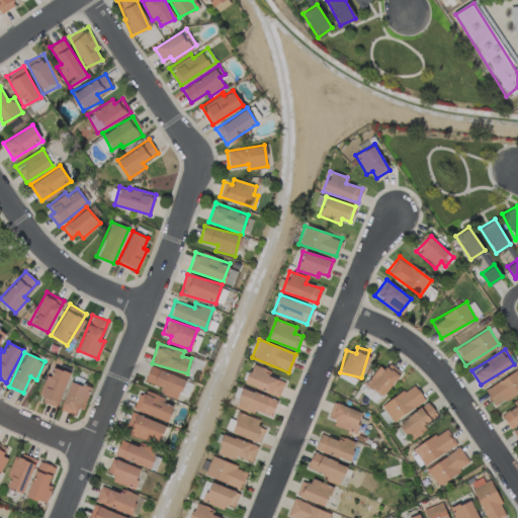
[(375,403),(401,371),(385,359),(360,391),(375,403)]
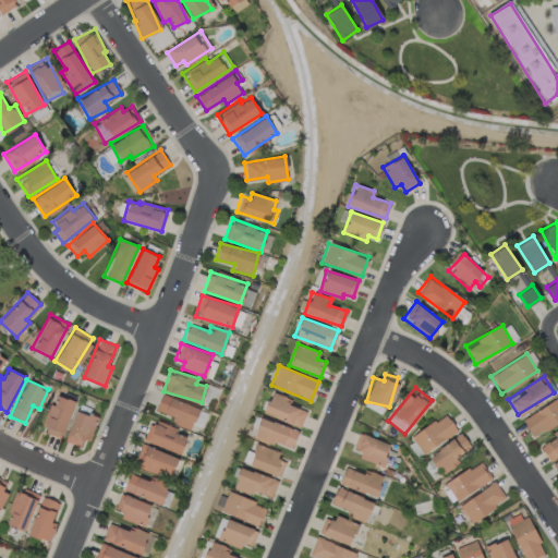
[(301,426),(305,410),(288,404),(291,398),(270,391),(264,414),(301,426)]
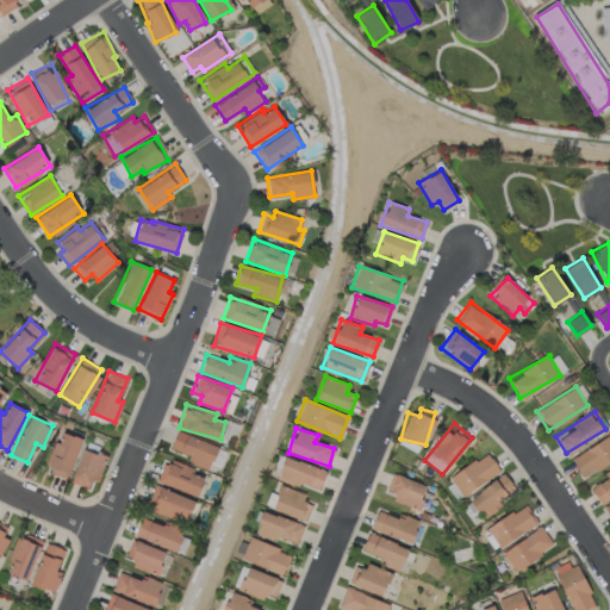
[(218,446),(176,430),(170,448),(191,455),(187,462),(209,470),(218,446)]
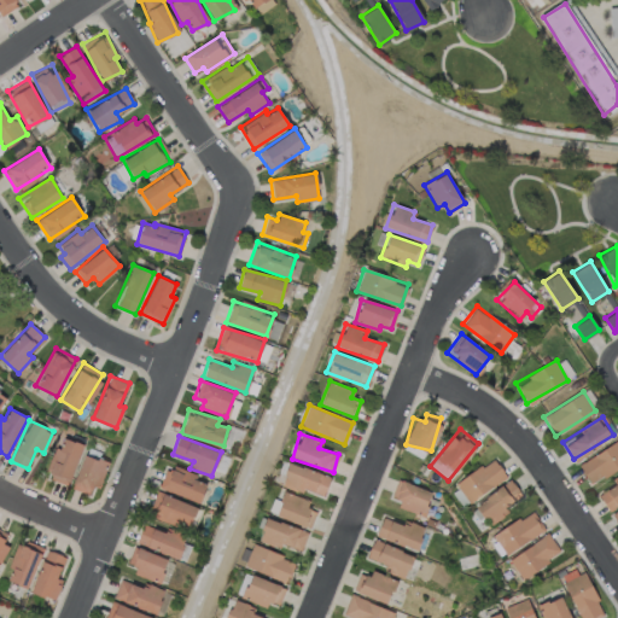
[(70,483),(82,443),(63,437),(59,448),(53,445),(45,476),(70,483)]
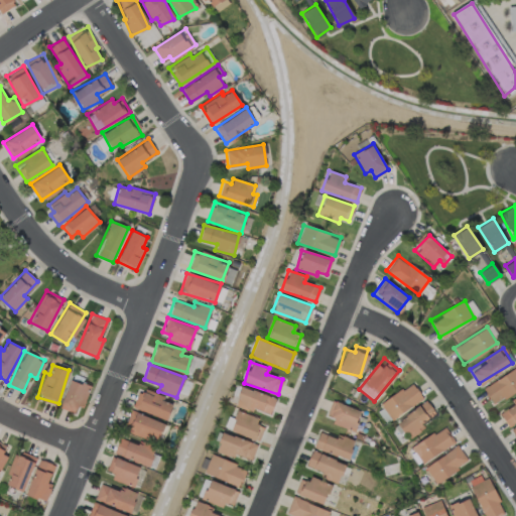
[(515,389),(515,368),(515,367),(483,388),(493,405),(515,389)]
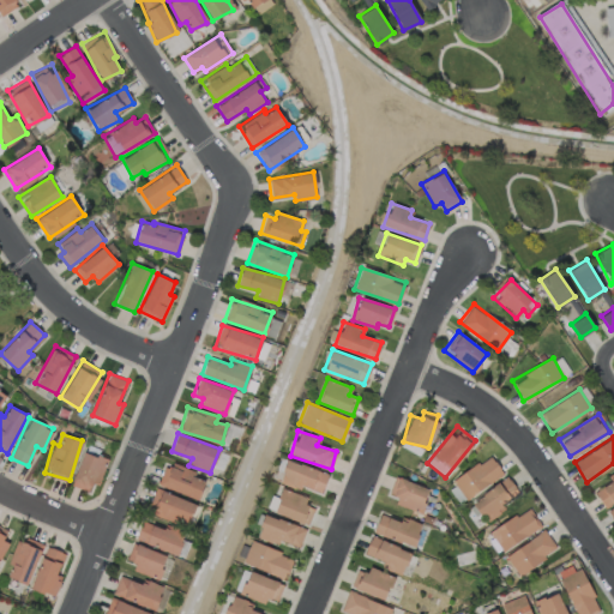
[(92,493),(106,458),(84,450),(71,485),(92,493)]
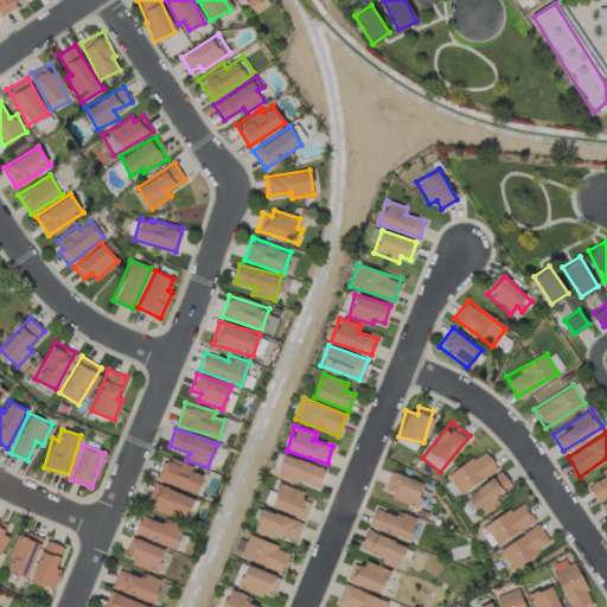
[(453,497),(498,470),(486,451),(441,478),(453,497)]
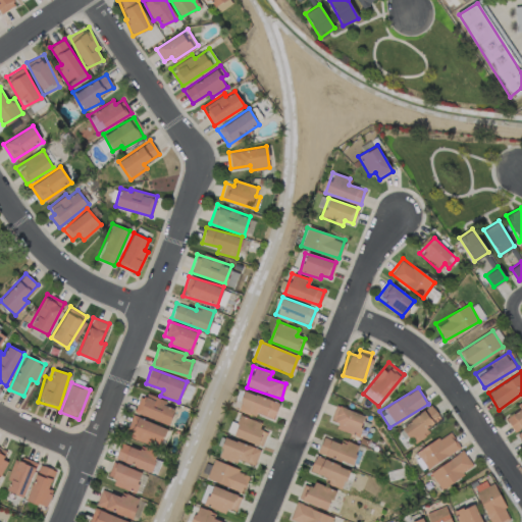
[(238,407),(272,420),(278,403),(244,389),(238,407)]
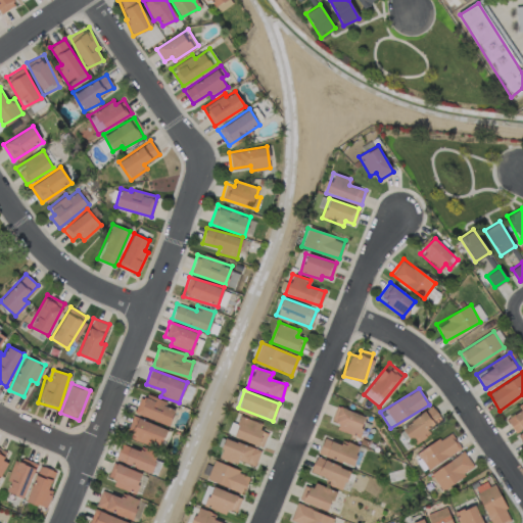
[(174,409),(165,407),(167,400),(139,393),(134,415),(170,423),(174,409)]
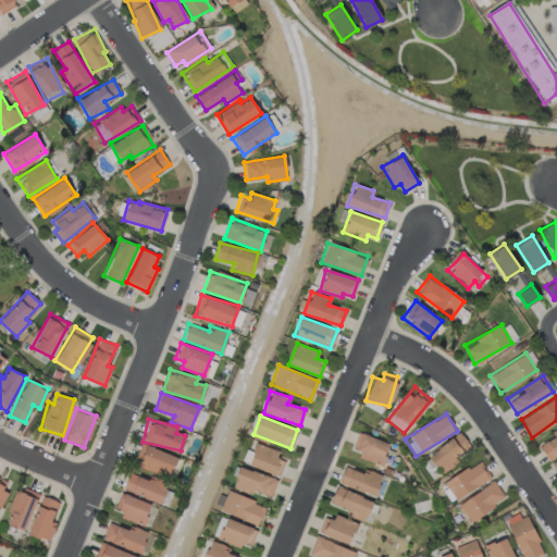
[(556,454),(556,425),(553,429),(556,435),(540,445),(547,459),(556,454)]
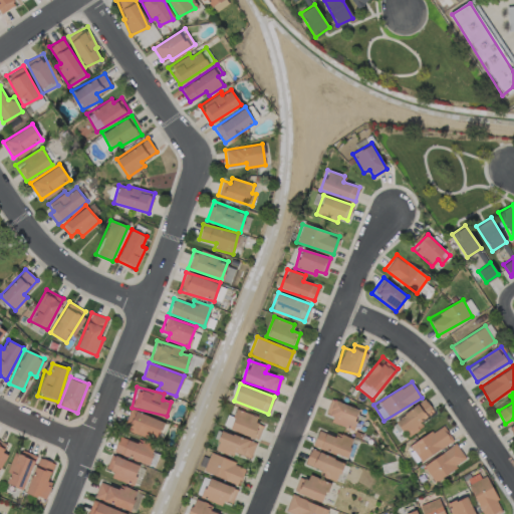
[(352,428),(358,408),(329,399),(325,413),(332,415),(330,422),(352,428)]
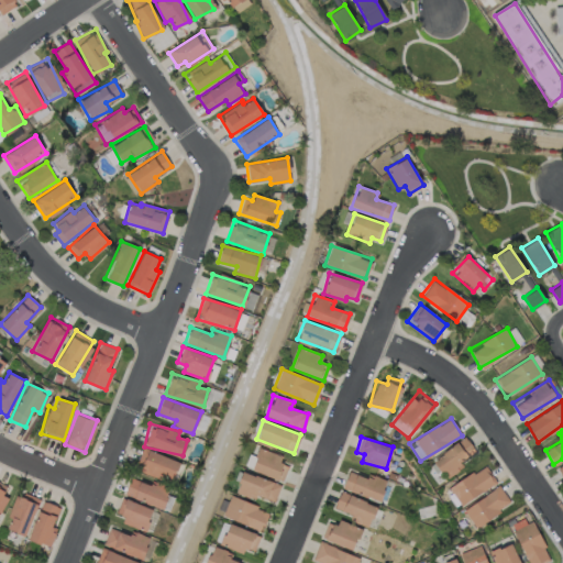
[(432,459),(445,478),(464,466),(460,461),(475,451),(465,437),(432,459)]
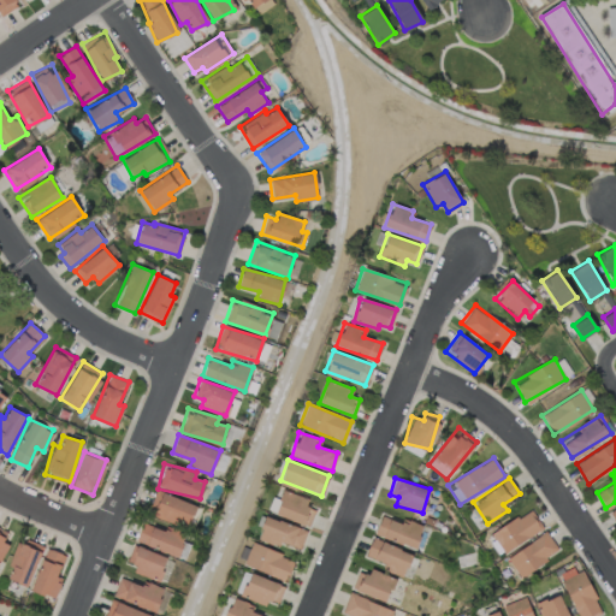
[(315,509),(306,505),(308,498),(283,490),(274,514),(309,526),(315,509)]
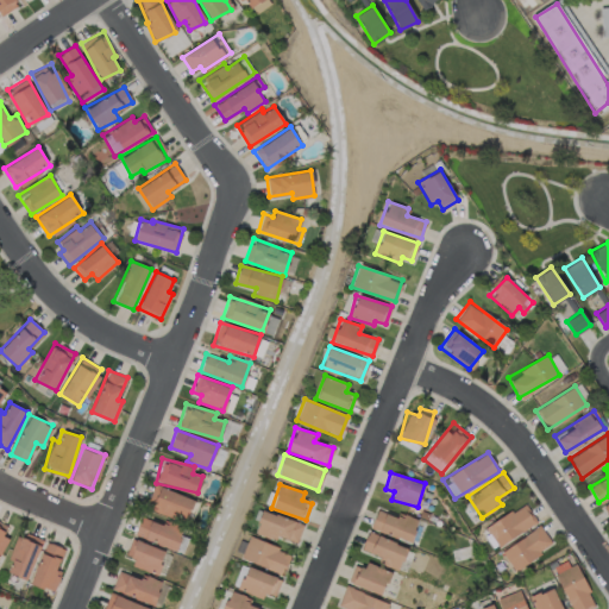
[(194,497),(154,485),(146,508),(187,520),(194,497)]
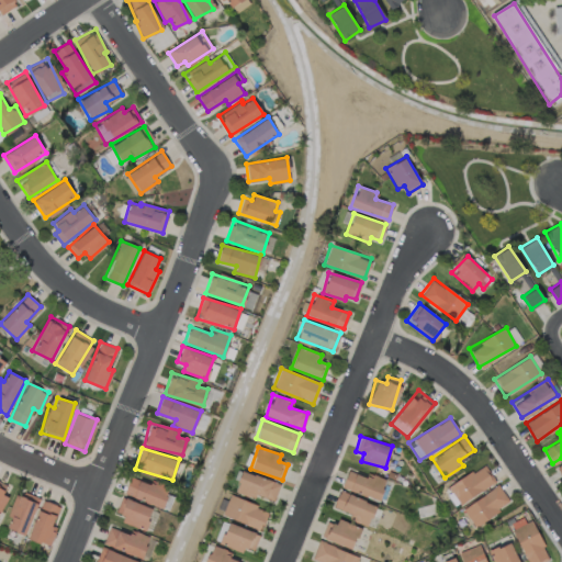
[(460,504),(495,481),(483,463),(448,486),(460,504)]
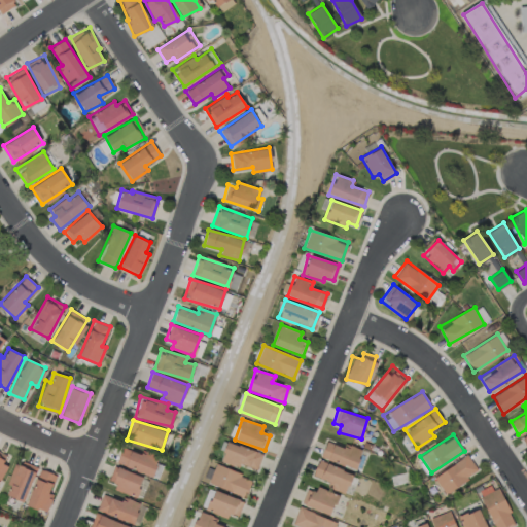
[(262,454),(227,441),(220,459),(238,466),(240,462),(256,469),(262,454)]
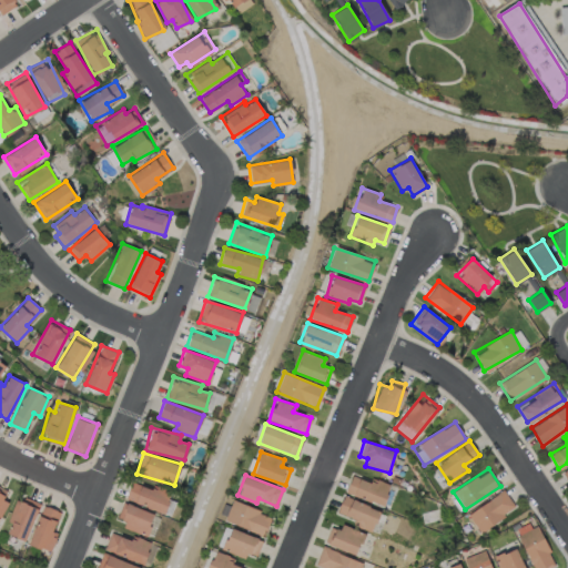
[(345,492),(382,505),(389,484),(372,477),(369,482),(352,475),(345,492)]
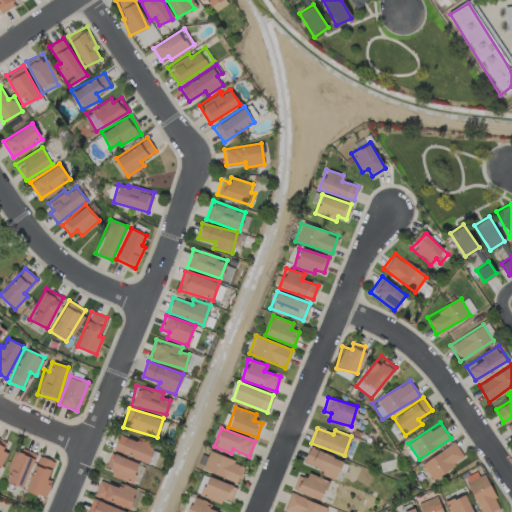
[(153,442),(117,434),(113,452),(149,460),(153,442)]
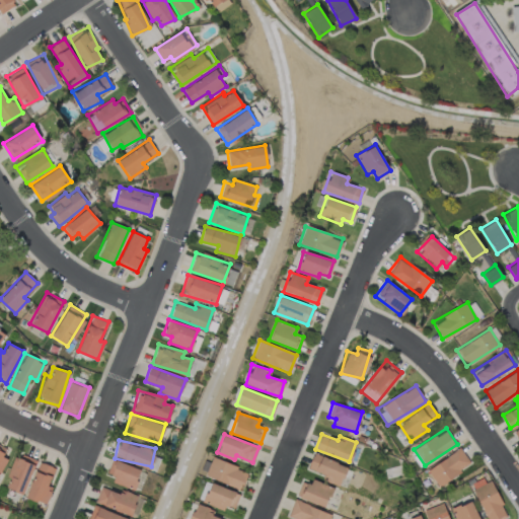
[(427,467),(436,485),(470,465),(461,448),(427,467)]
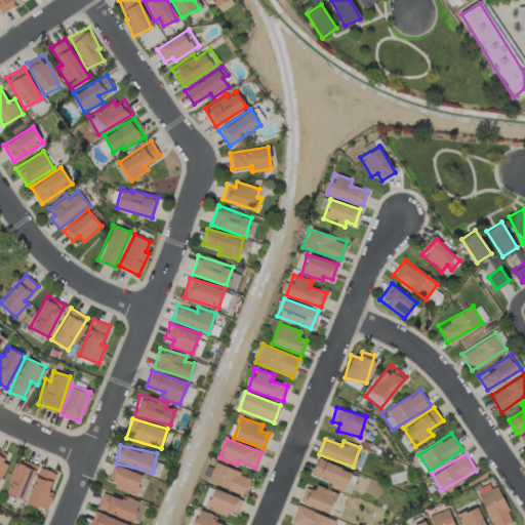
[(6,493),(23,499),(37,466),(15,457),(6,481),(10,483),(6,493)]
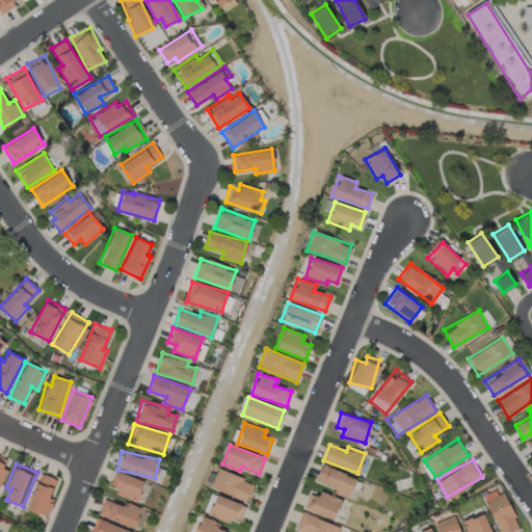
[(349,498),(355,476),(320,466),(316,480),(333,485),(330,491),(349,498)]
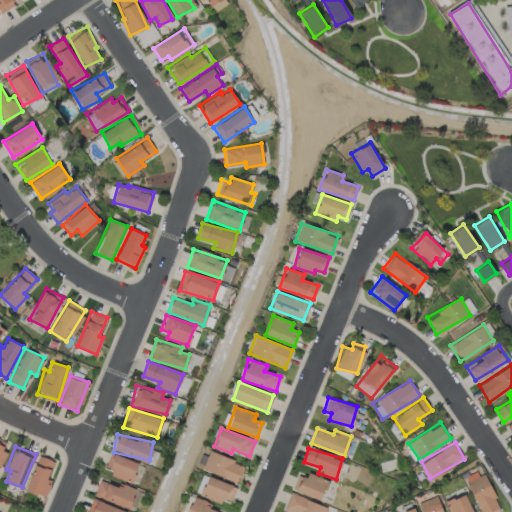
[(244,462),(208,452),(202,470),(239,481),(244,462)]
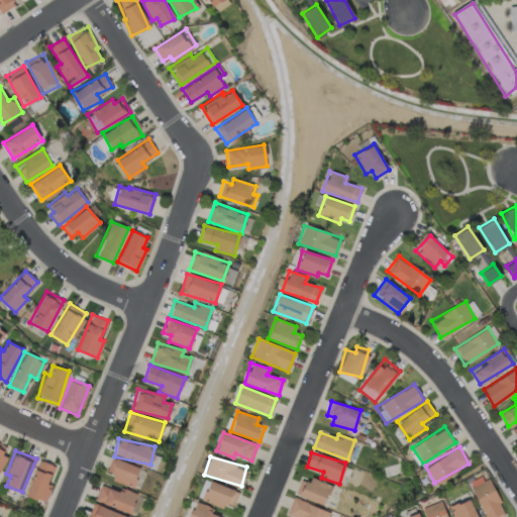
[(106,471),(114,474),(112,480),(133,487),(140,466),(111,457),(106,471)]
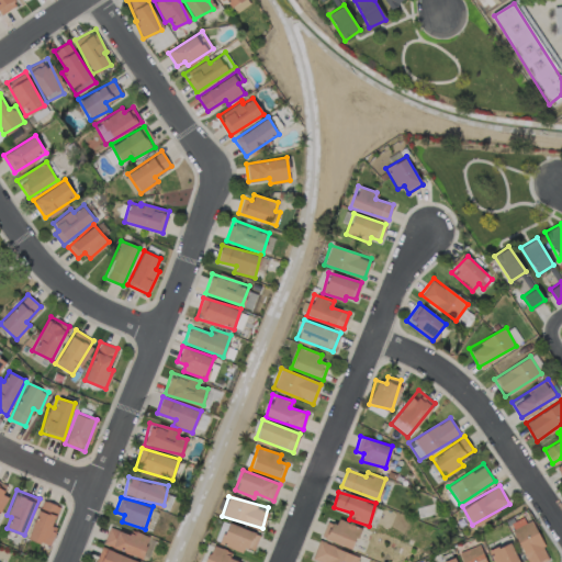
[(51,544),(56,527),(53,526),(58,505),(40,499),(29,539),(51,544)]
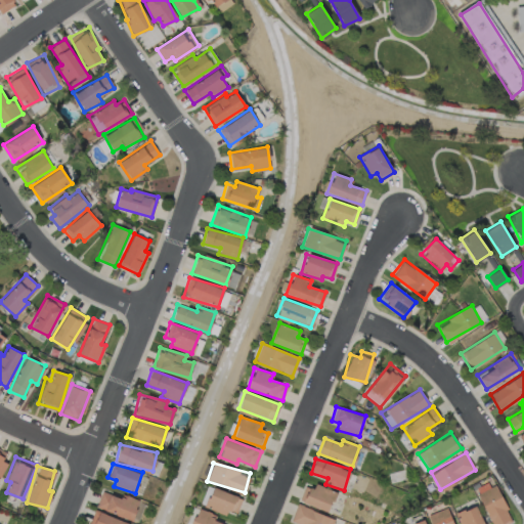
[(494,481),(476,489),(491,523),(504,523),(512,520),(494,481)]
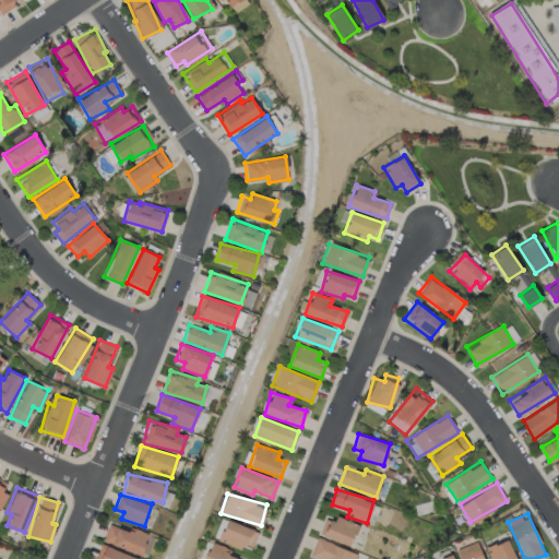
[(349,546),(357,524),(336,516),(334,521),(325,518),(319,534),(349,546)]
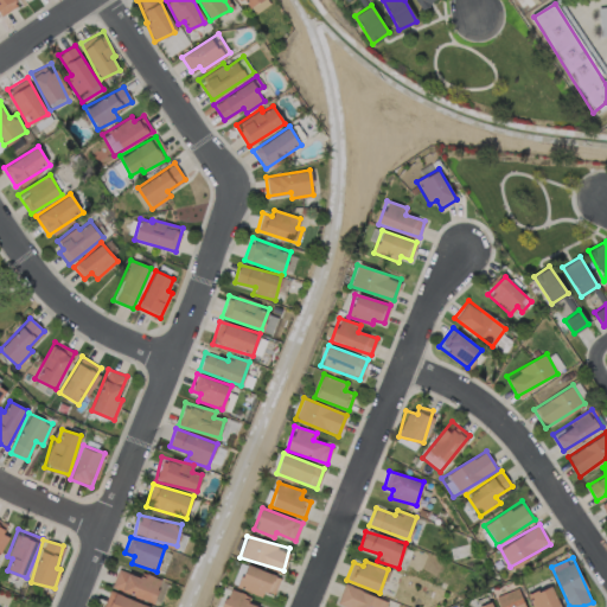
[(237,587),(261,595),(263,589),(274,593),(280,576),(246,563),(237,587)]
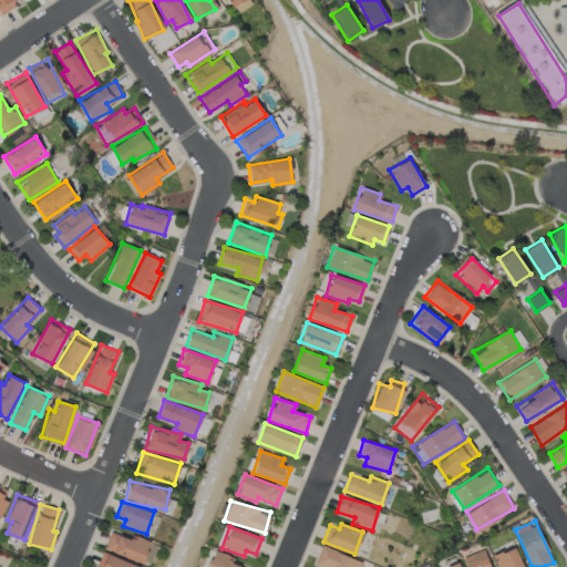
[(144,564),(152,544),(111,528),(103,548),(144,564)]
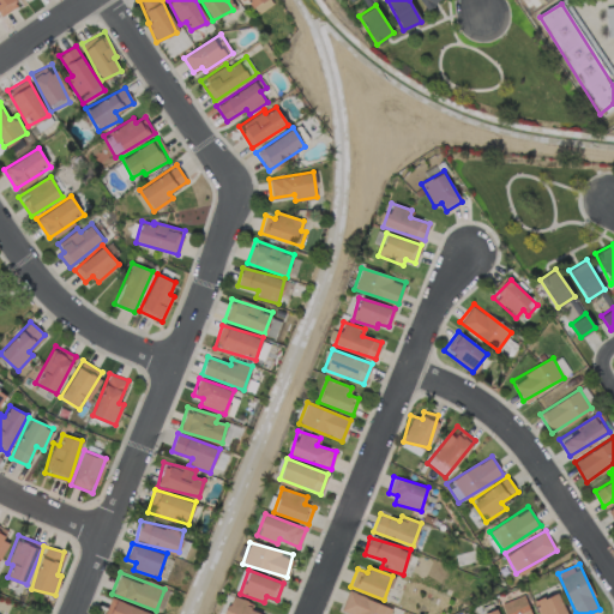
[(389,613),(391,607),(348,590),(341,609),(348,613),(347,613),(389,613)]
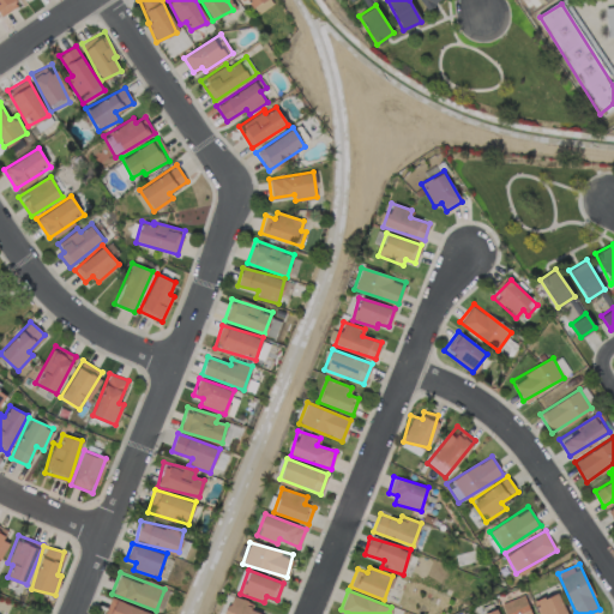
[(539,613),(566,613),(559,591),(534,600),(539,613)]
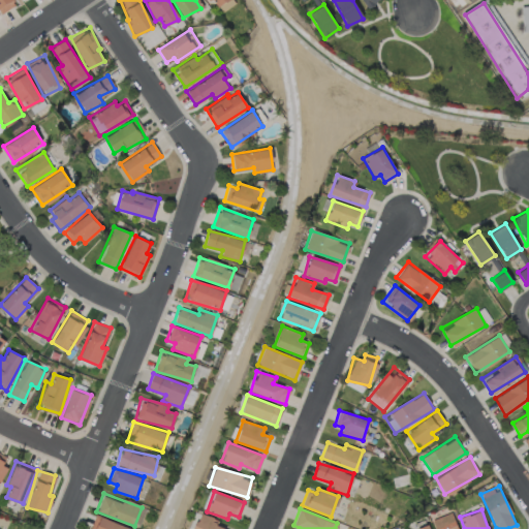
[(457,528),(450,511),(431,520),(435,528),(457,528)]
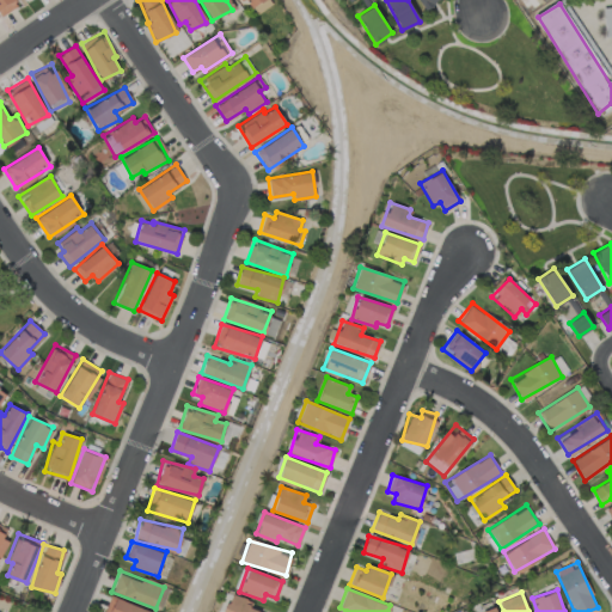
[(264,611),(251,607),(254,600),(230,593),(224,611),(264,611)]
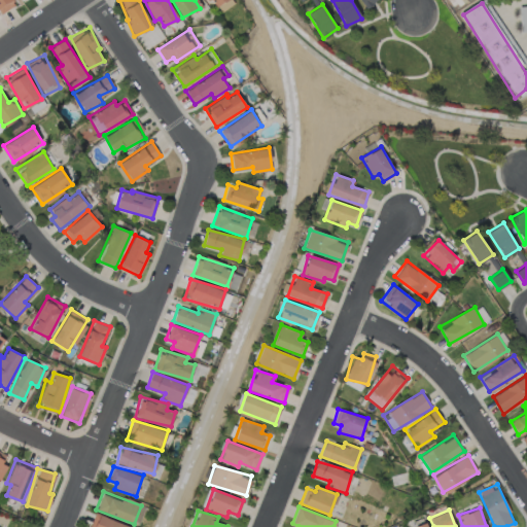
[(129,526),(130,525),(94,513),(90,526),(92,526),(129,526)]
